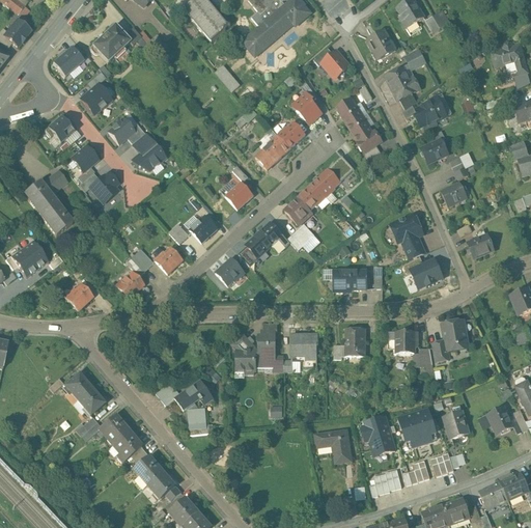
[(1,0),(12,9),(18,12),(24,4),(19,0),(1,0)]
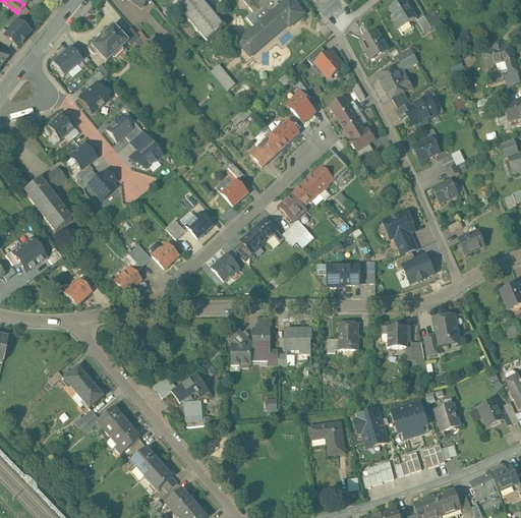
[(224,25),(203,0),(189,0),(180,8),(208,41),(220,31),(219,30),(224,25)]
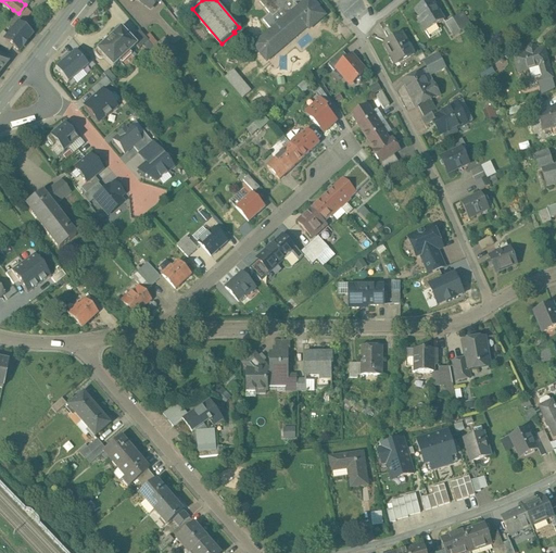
[(261,0),(273,14),(276,11),(281,17),(252,41),(266,57),(307,23),(310,25),(325,12),(314,0),(303,0),(298,4),(295,1),(297,0),(261,0)]
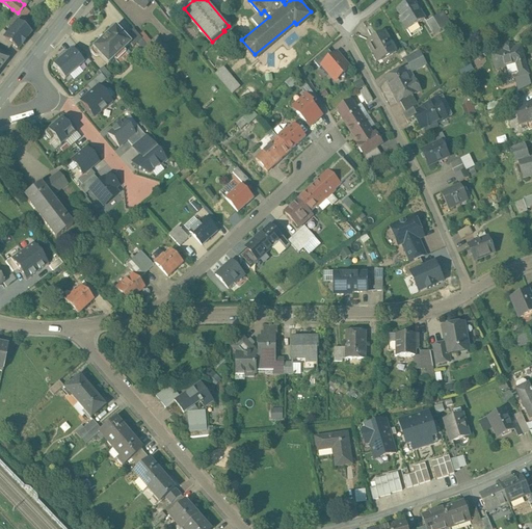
[(409,0),(398,7),(402,15),(400,17),(407,28),(425,17),(414,0),(409,0)]
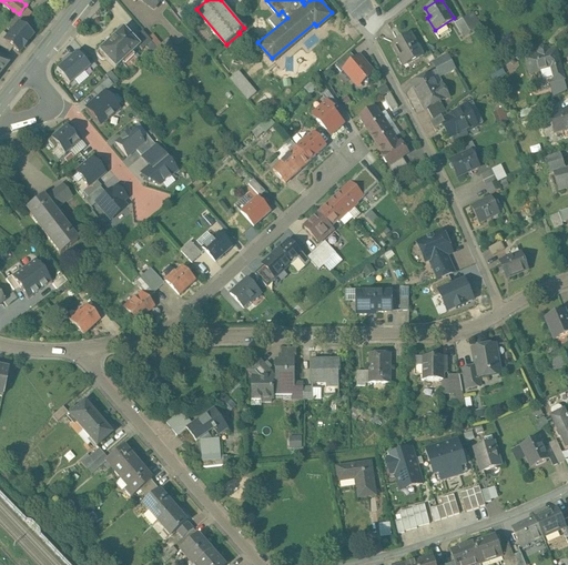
[(32,10),(26,4),(19,13),(26,19),(32,10)]
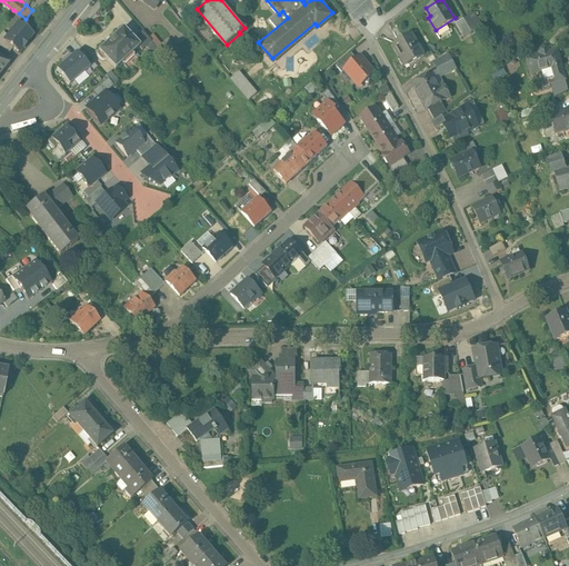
[(477,25),(469,12),(463,16),(471,29),(477,25)]
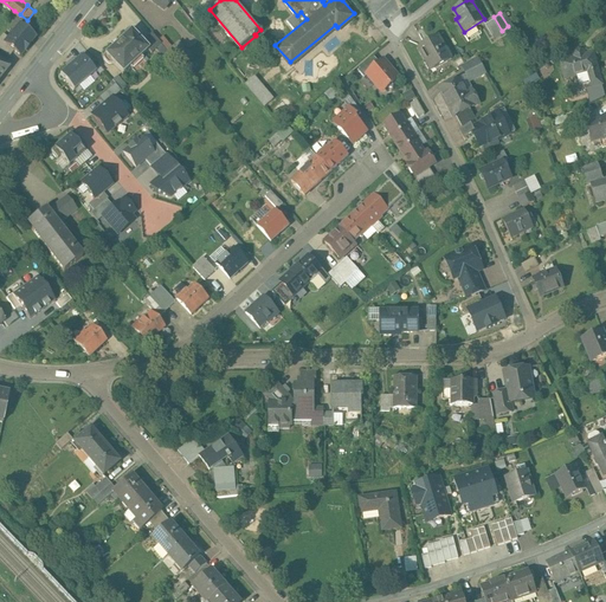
[(502,31),(494,17),(485,23),(494,36),(502,31)]
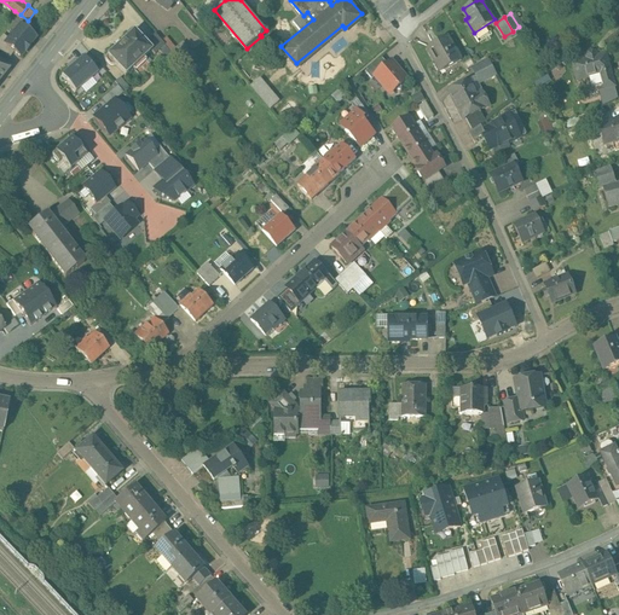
[(34,36),(19,24),(9,36),(5,41),(13,48),(21,53),(23,50),(24,51),(30,44),(29,42),(34,36)]
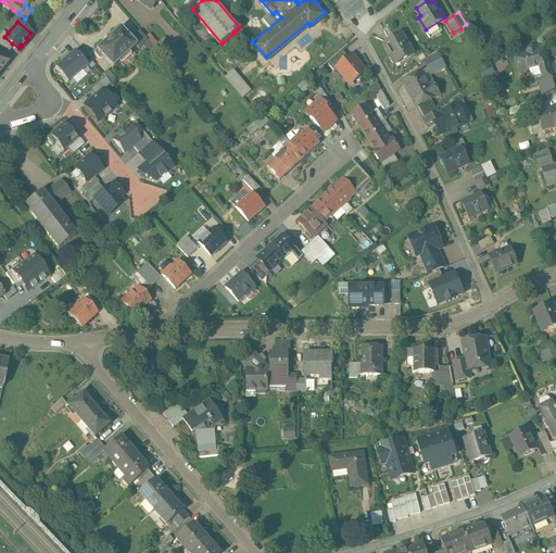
[(102,57),(103,55),(112,65),(119,59),(121,61),(131,51),(129,50),(136,44),(130,37),(131,36),(131,35),(128,33),(129,32),(129,30),(129,29),(128,28),(126,26),(125,25),(124,24),(123,24),(122,24),(121,25),(97,47),(96,48),(96,49),(95,50),(95,51),(96,52),(96,53),(98,55),(99,57),(100,57),(101,57),(102,57)]
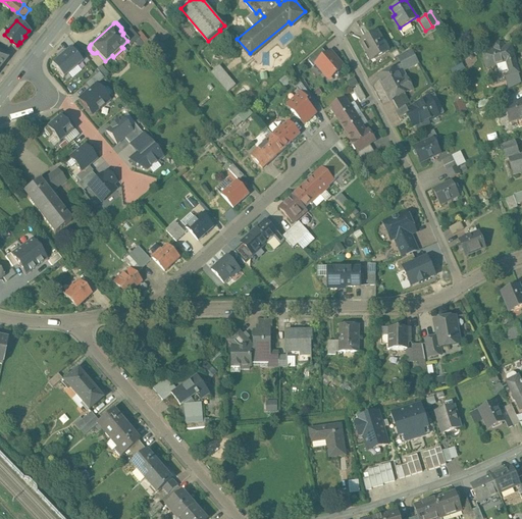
[(2,27),(0,29),(0,41),(7,47),(11,41),(4,35),(7,31),(2,27)]
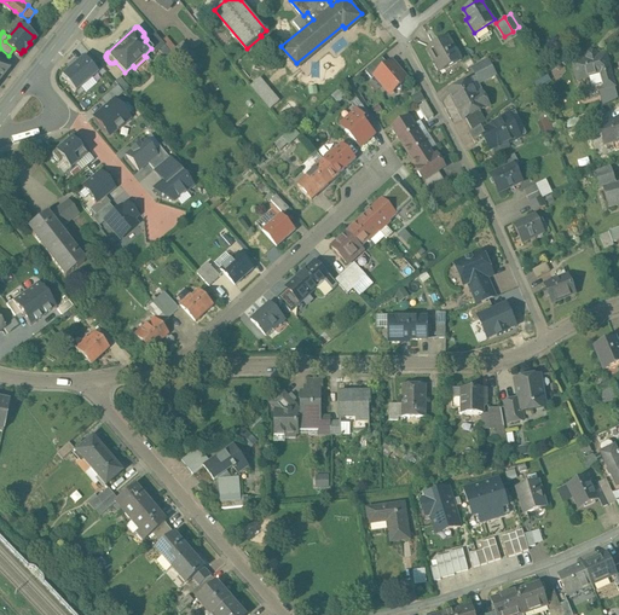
[(155,32),(146,39),(146,40),(145,41),(151,48),(155,52),(158,48),(165,54),(171,51),(169,50),(161,39),(155,32)]
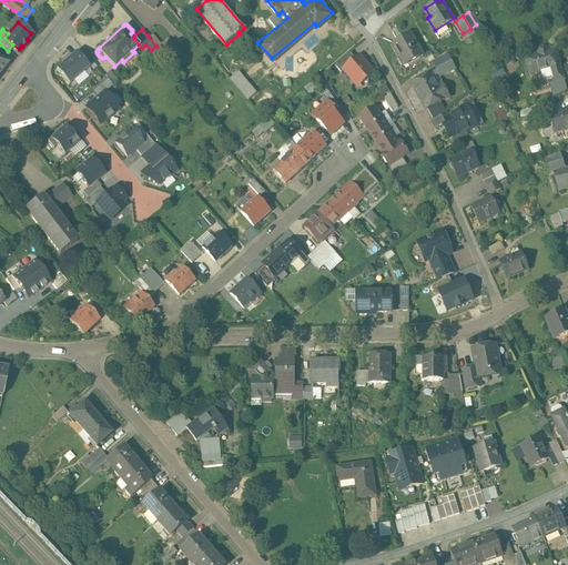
[(155,46),(160,41),(152,31),(148,36),(155,46)]
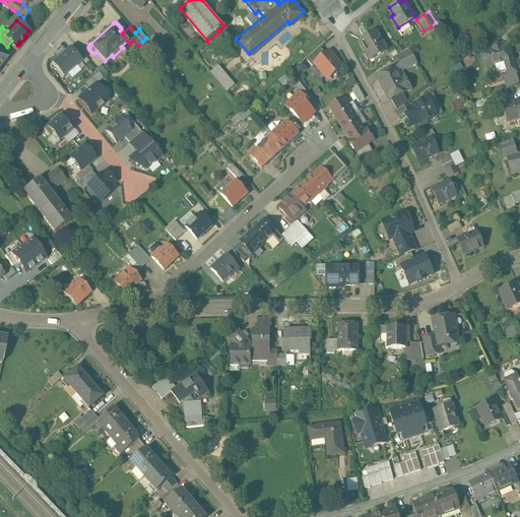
[(376,28),(359,39),(365,49),(368,47),(373,56),(387,48),(376,28)]
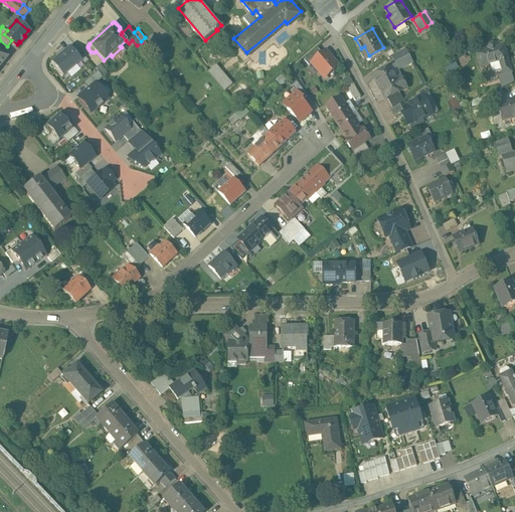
[(145,37),(141,41),(142,42),(148,48),(158,40),(151,32),(145,37)]
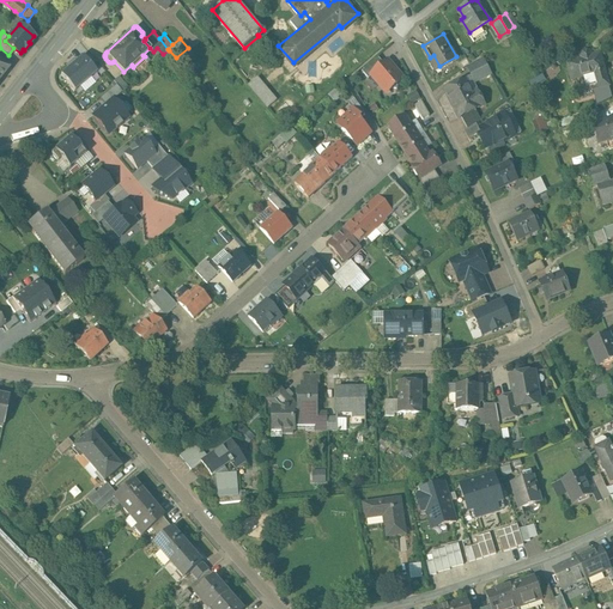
[(188,48),(176,58),(183,66),(195,56),(188,48)]
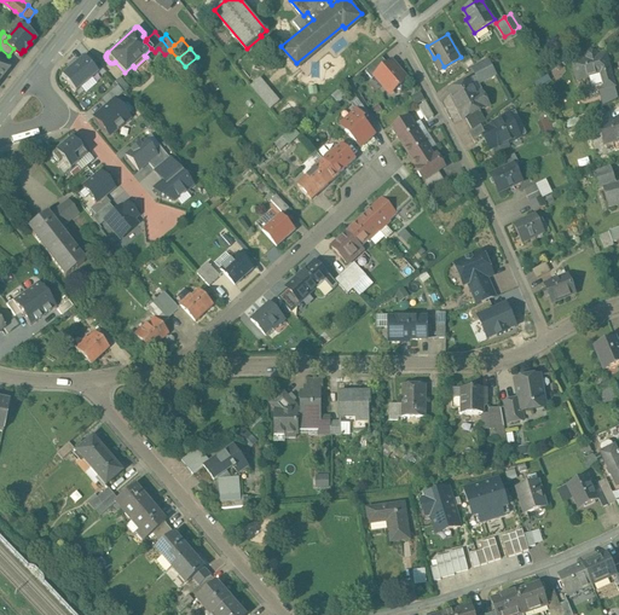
[(606,51),(597,53),(596,51),(593,48),(589,50),(586,54),(586,57),(572,61),(577,79),(589,75),(591,81),(596,83),(603,82),(603,86),(614,83),(606,51)]
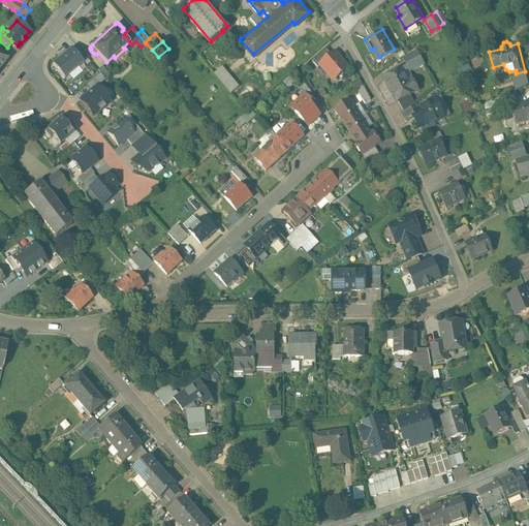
[(71,45),(52,62),(64,76),(84,60),(82,58),(86,55),(78,44),(73,48),(71,45)]
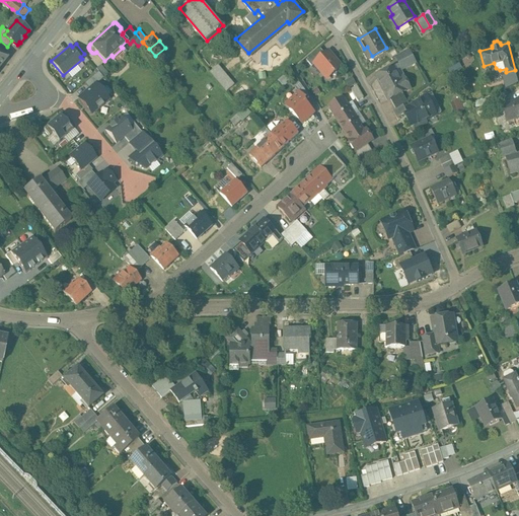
[(320,46),(306,58),(312,64),(315,62),(314,61),(325,52),(320,46)]
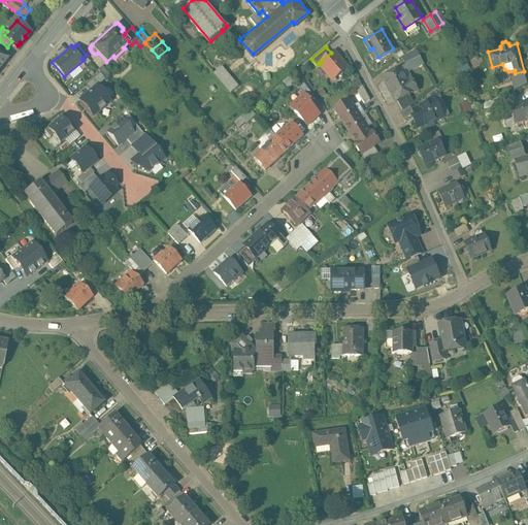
[(416,47),(402,55),(406,63),(421,56),(416,47)]
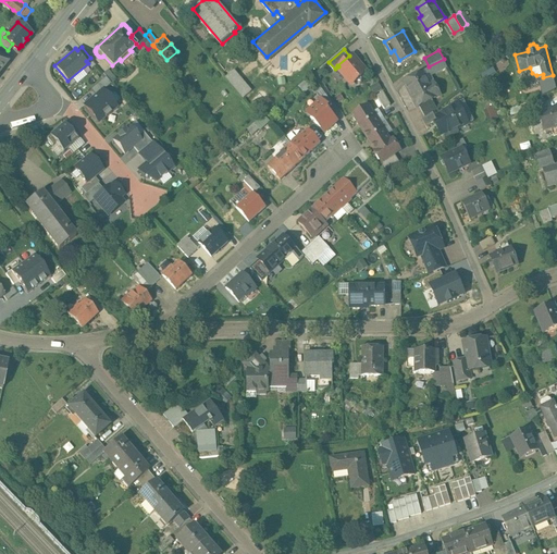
[(361,73),(367,70),(353,53),(349,56),(337,65),(338,66),(351,82),(356,78),(361,78),(361,73)]
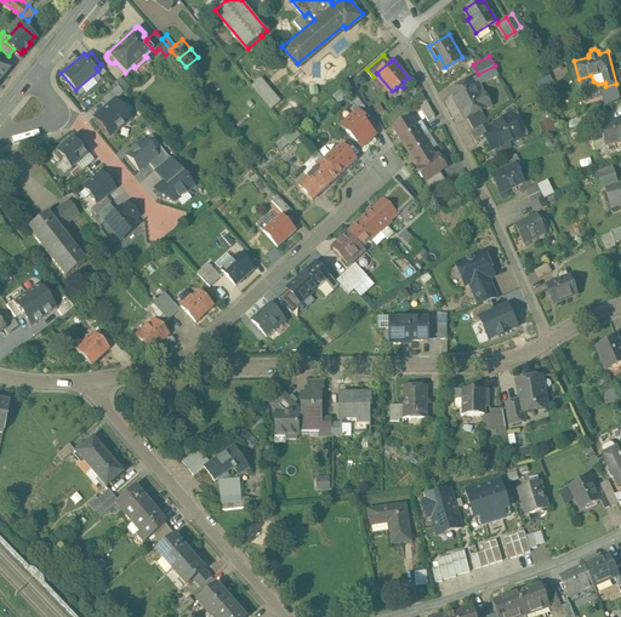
[(260,74),(250,84),(272,107),(281,98),(260,74)]
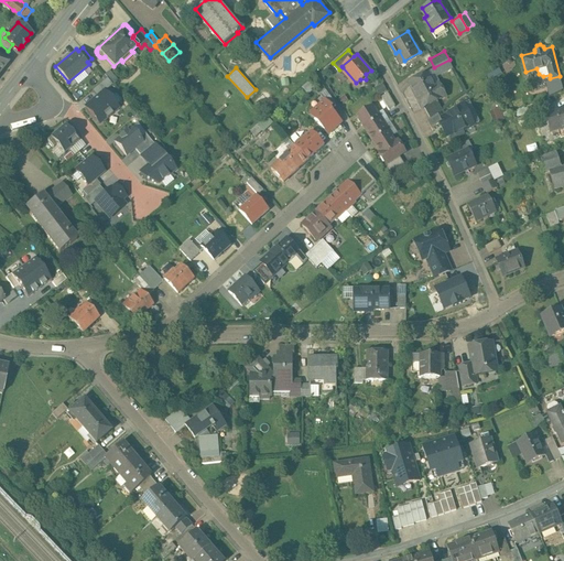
[(109,68),(105,73),(112,83),(118,79),(109,68)]
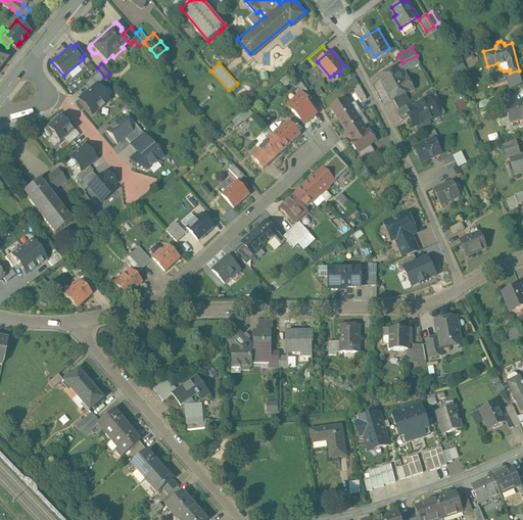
[(403,78),(396,65),(379,75),(391,98),(393,97),(406,91),(413,87),(408,76),(403,78)]
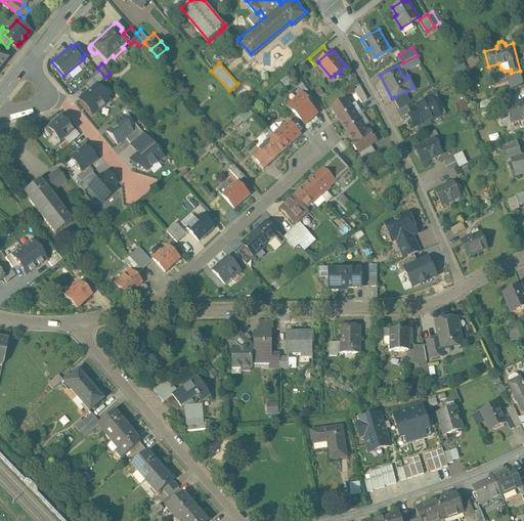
[(353,85),(360,81),(357,74),(349,78),(353,85)]
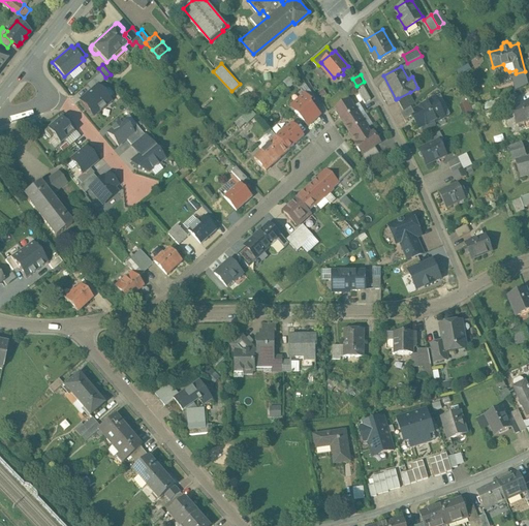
[(78,97),(93,115),(112,99),(97,82),(78,97)]
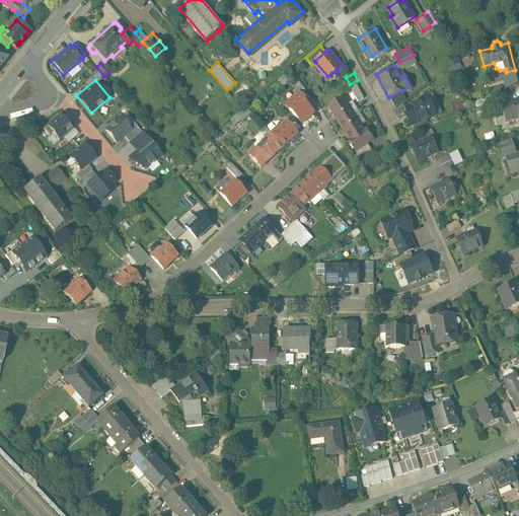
[(364,95),(357,83),(351,86),(358,98),(364,95)]
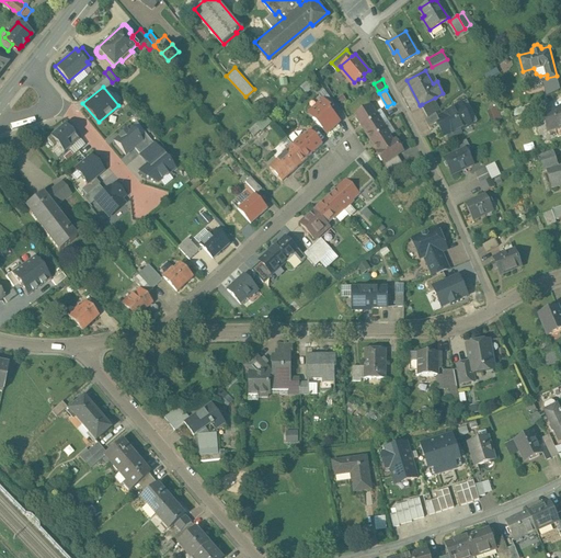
[(560,94),(548,98),(548,99),(549,99),(551,105),(550,106),(560,103),(560,94)]
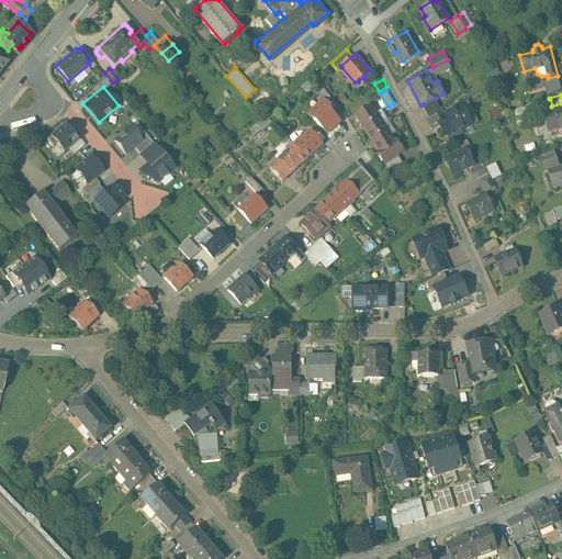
[(310,110),(327,131),(340,119),(323,98),(310,110)]
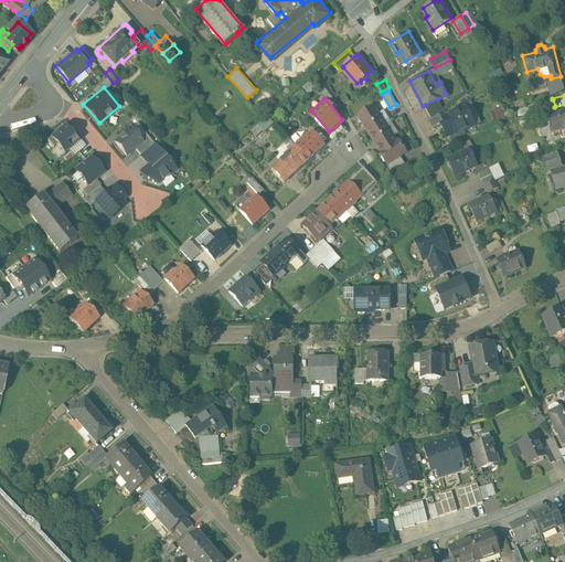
[(438,98),(425,105),(430,116),(443,107),(438,98)]
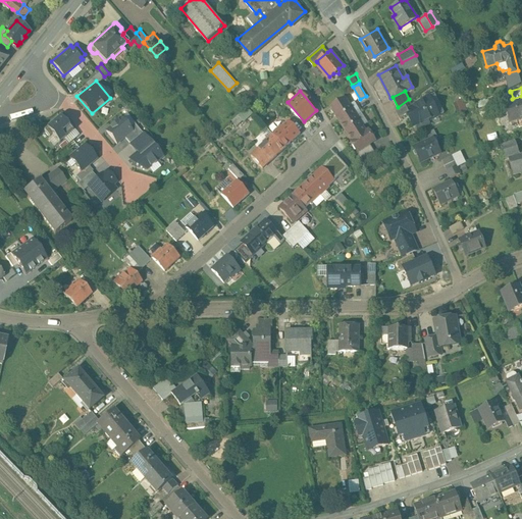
[(422,100),(410,106),(413,113),(409,115),(413,124),(417,122),(419,126),(429,122),(428,119),(438,114),(429,94),(421,98),(422,100)]
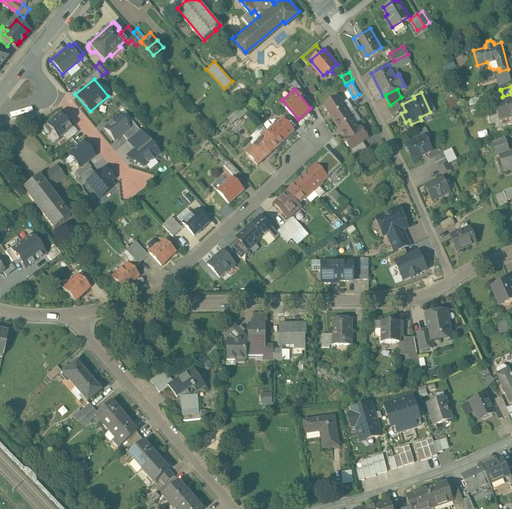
[(338,95),(324,103),(335,120),(350,111),(344,100),(342,101),(338,95)]
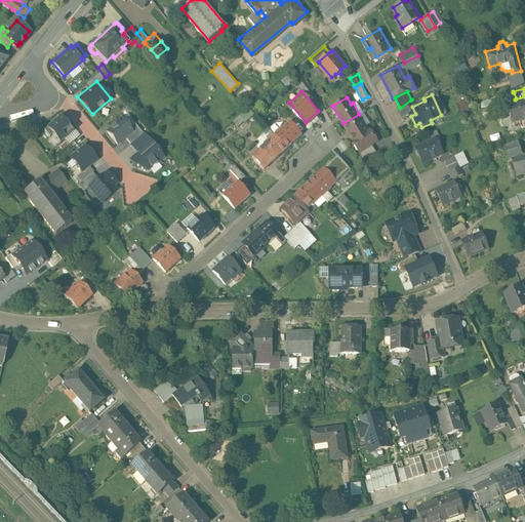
[(465,98),(455,102),(459,111),(468,108),(465,98)]
